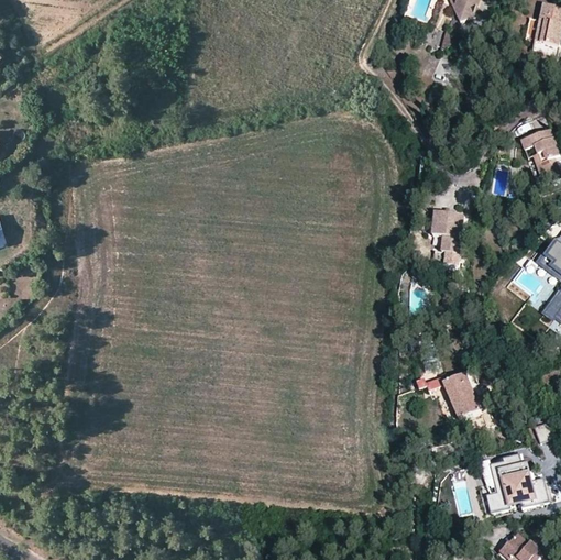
[(455,0),(453,8),(460,21),(473,14),(469,6),(471,0),(455,0)]
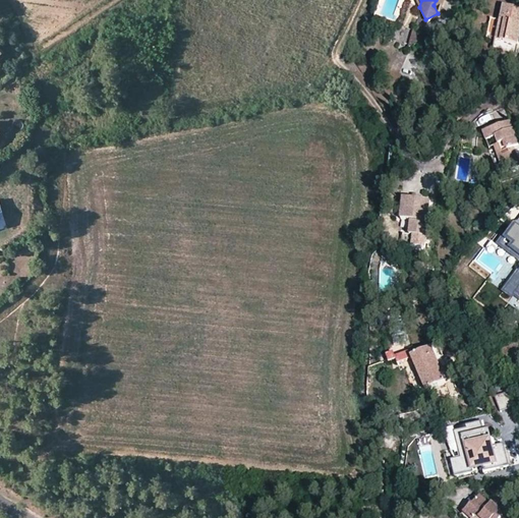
[(434,5),(438,13),(442,0),(436,0),(434,5)]
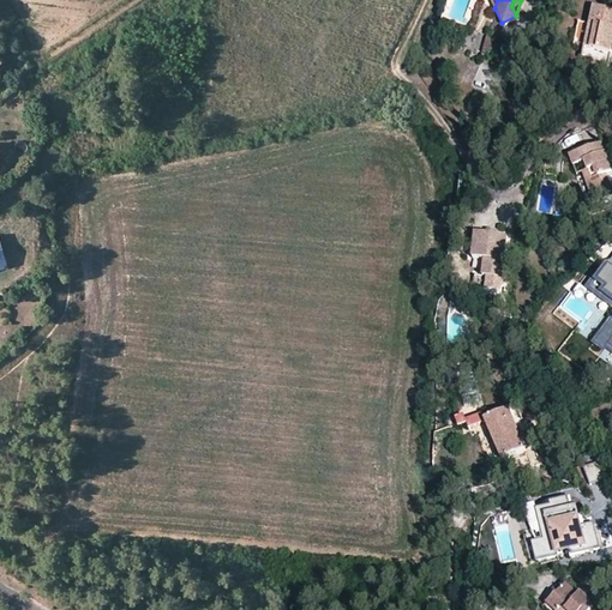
[(607,64),(611,43),(611,8),(592,4),(587,20),(577,18),(571,42),(581,44),(579,56),(607,64)]
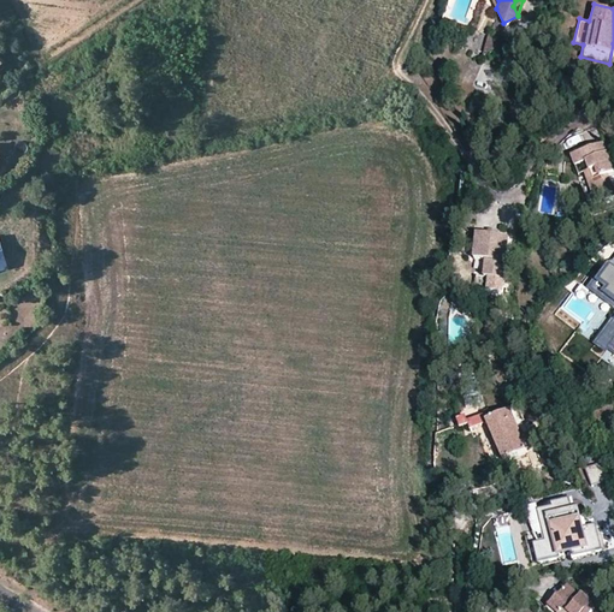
[(490,34),(484,54),(497,46),(490,34)]
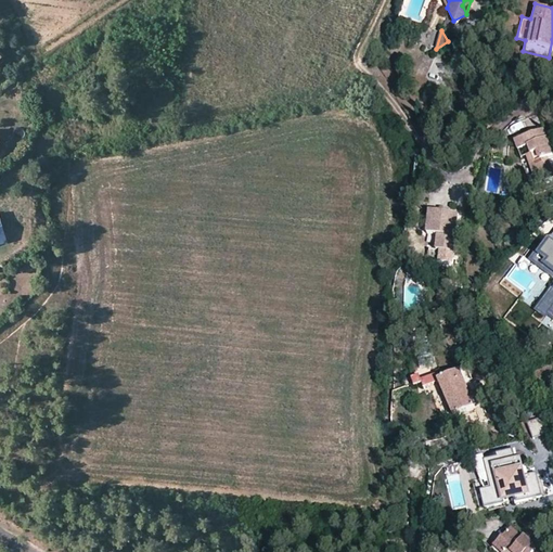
[(552,153),(543,128),(513,139),(516,148),(526,144),(529,152),(525,153),(535,181),(552,175),(552,172),(551,166),(547,155),(552,153)]
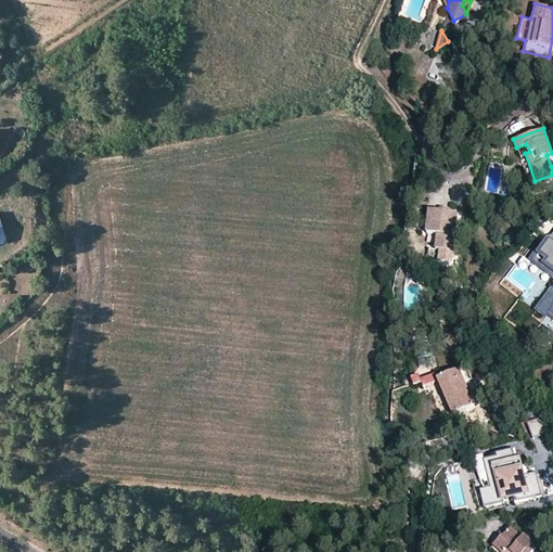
[(451,258),(457,208),(428,205),(426,228),(437,229),(435,244),(439,245),(438,256),(451,258)]
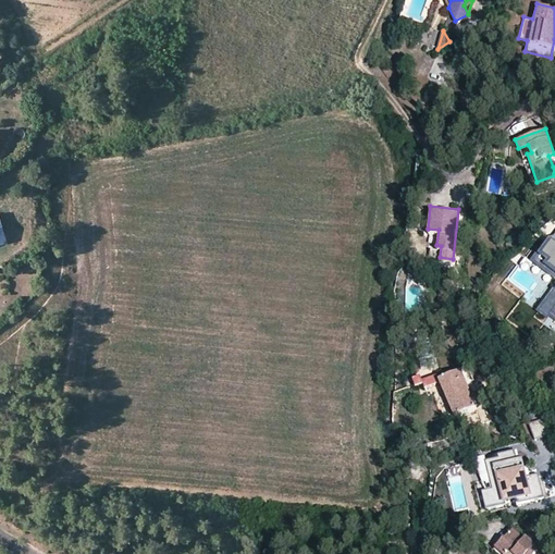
[(554,238),(552,237),(541,253),(549,259),(547,261),(554,266),(554,282),(554,283),(552,284),(534,307),(549,318),(550,315),(554,318),(554,238)]
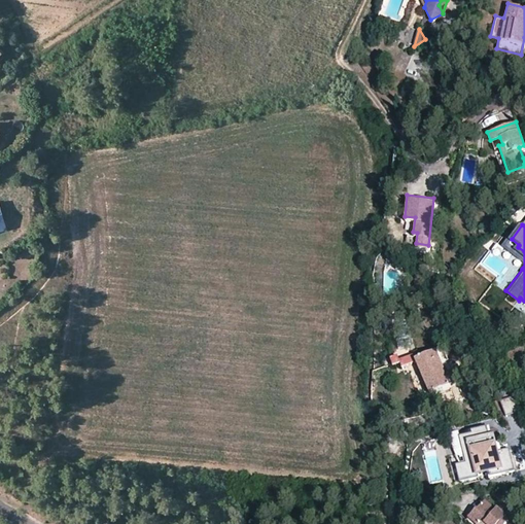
[(390,358),(392,363),(398,360),(400,364),(414,359),(411,350),(390,358)]
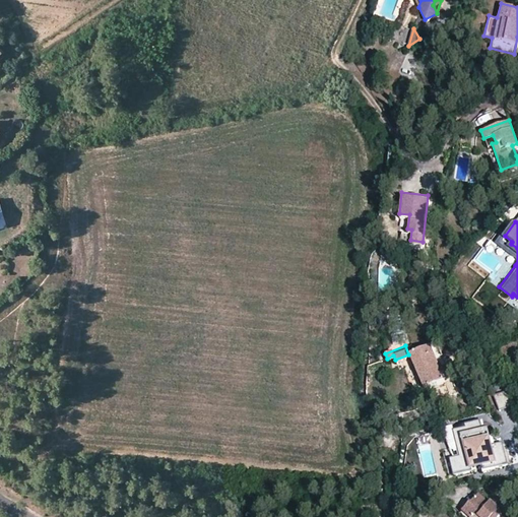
[(443,378),(429,345),(408,353),(423,386),(443,378)]
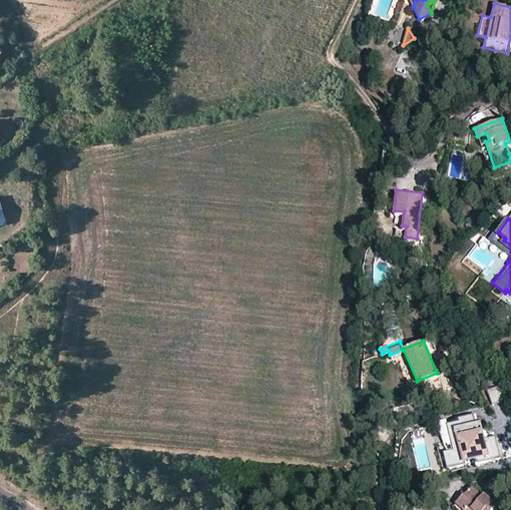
[(501,383),(486,388),(491,402),(505,397),(501,383)]
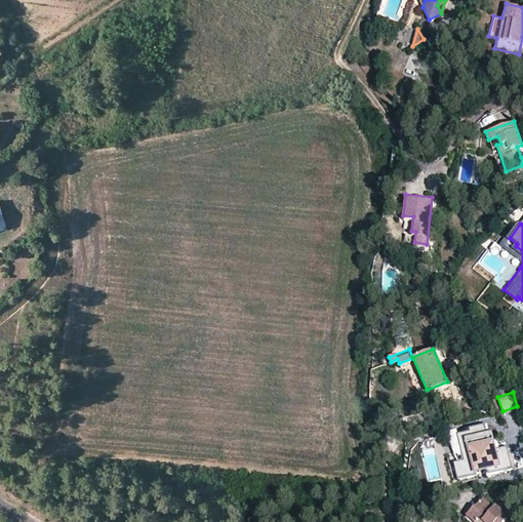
[(504,412),(507,427),(516,425),(513,410),(504,412)]
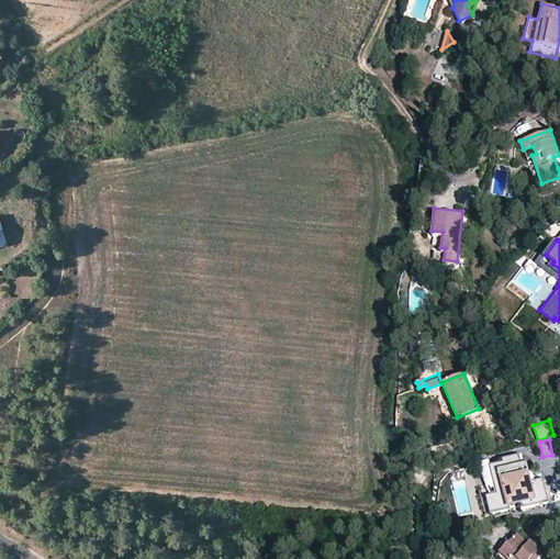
[(527,470),(523,453),(503,457),(504,461),(490,465),(496,491),(491,492),(486,493),(491,511),(511,505),(510,500),(522,498),(523,503),(523,505),(550,499),(544,476),(533,478),(530,469),(527,470)]
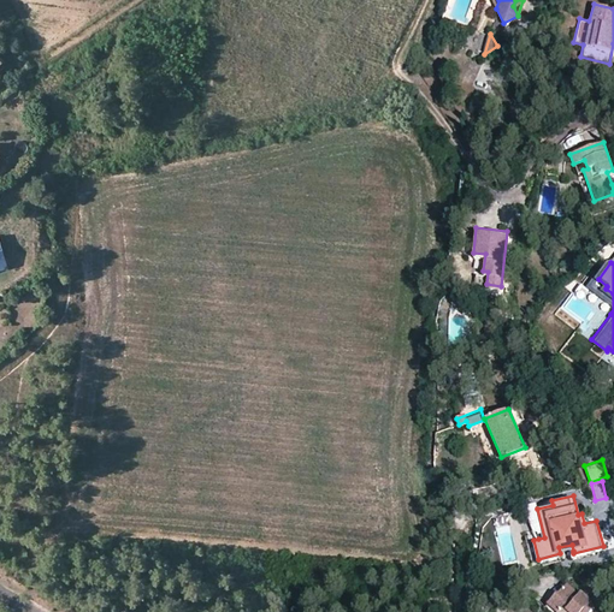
[(544,538),(537,509),(537,504),(521,507),(538,539),(544,538)]
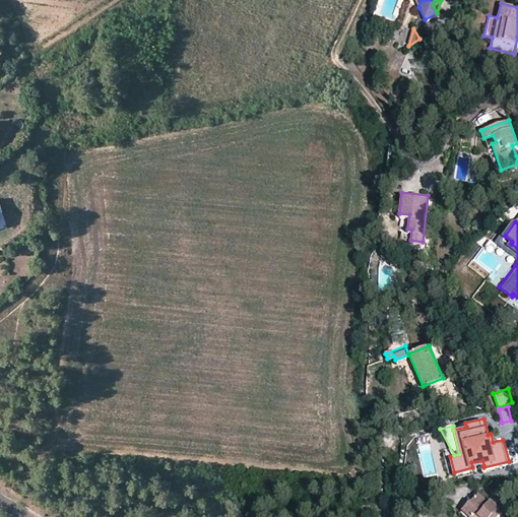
[(489,502),(477,493),(470,500),(469,500),(461,509),(469,516),(474,516),(477,515),(479,516),(503,516),(503,515),(499,510),(502,506),(493,497),(489,502)]
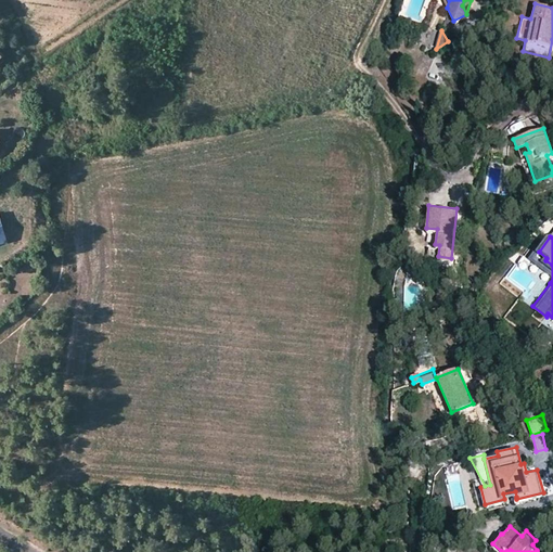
All buildings are outlined.
